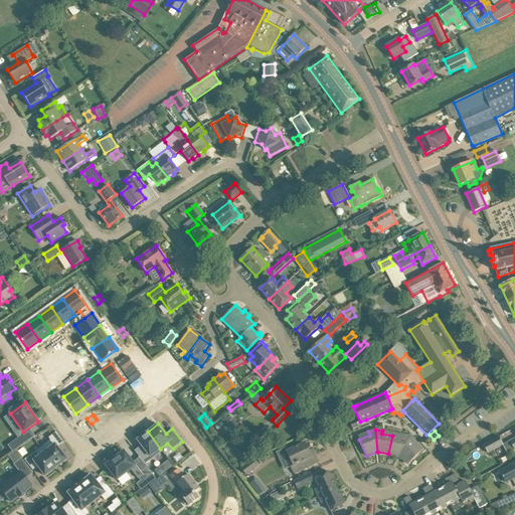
[(148,432),(137,440),(142,446),(135,451),(139,457),(145,465),(162,451),(160,449),(148,432)]
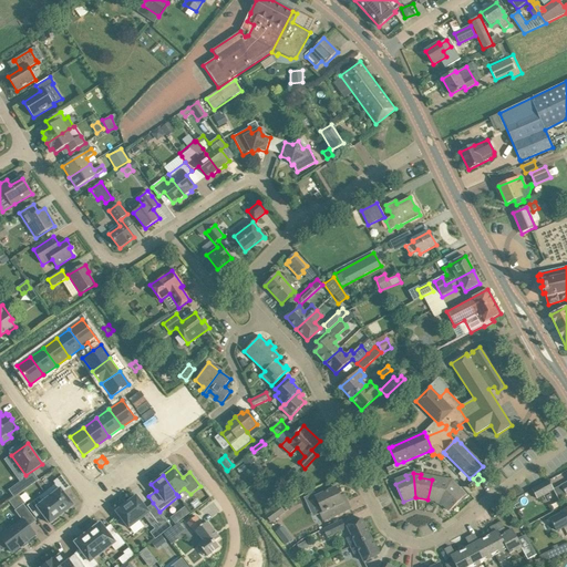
[(63,492),(69,487),(61,476),(53,482),(55,485),(44,493),(62,515),(73,506),(63,492)]
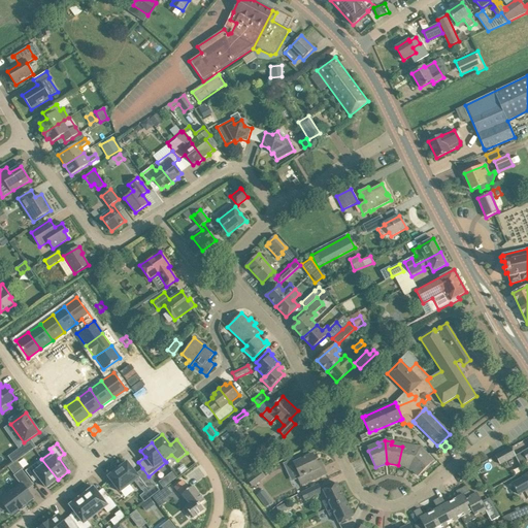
[(413,450),(402,447),(398,465),(409,467),(421,448),(414,446),(413,450)]
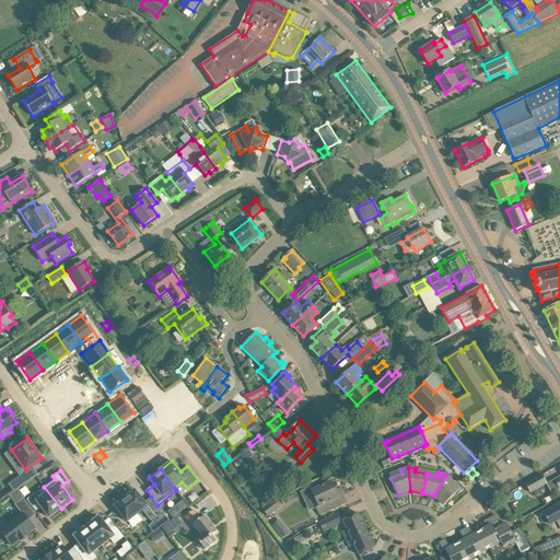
[(14,491),(28,481),(23,475),(9,485),(14,491)]
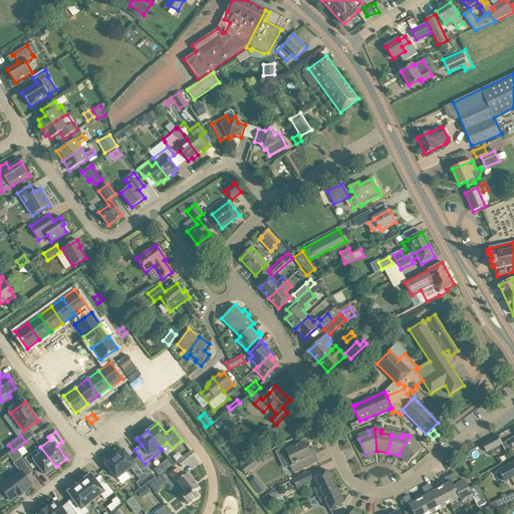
[(412,443),(415,441),(410,436),(399,455),(407,463),(420,451),(412,443)]
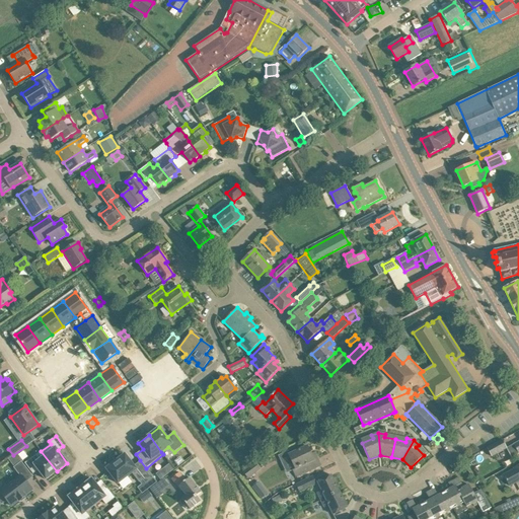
[(487,448),(492,456),(507,448),(502,440),(487,448)]
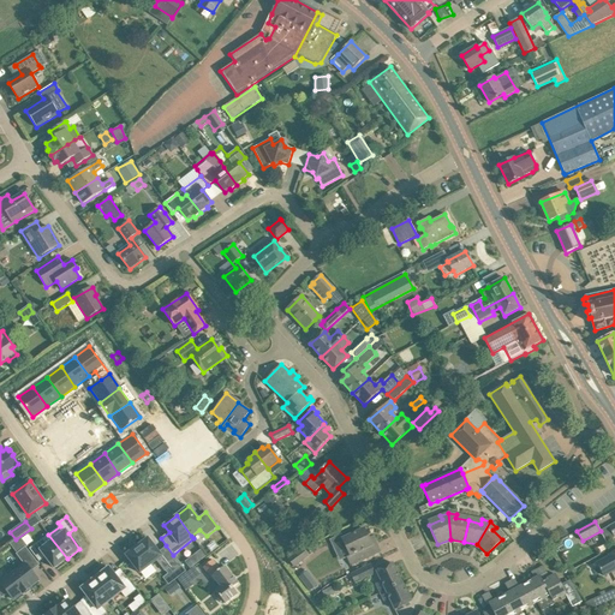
[(614,537),(614,523),(608,527),(601,531),(607,543),(614,538),(614,537)]
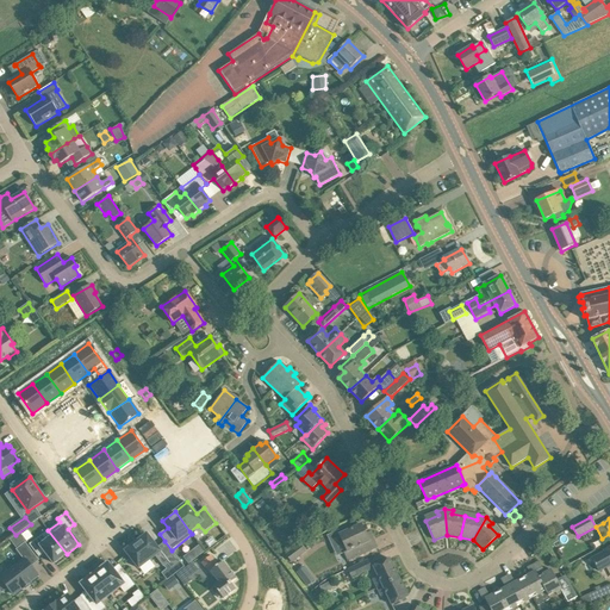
[(340,534),(347,551),(344,552),(348,561),(378,547),(373,539),(368,541),(361,524),(340,534)]
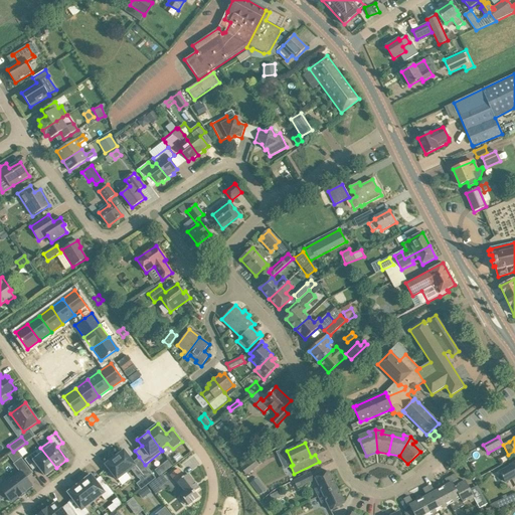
[(37,466),(45,476),(56,468),(40,448),(25,460),(25,459),(24,460),(33,471),(33,470),(37,466)]
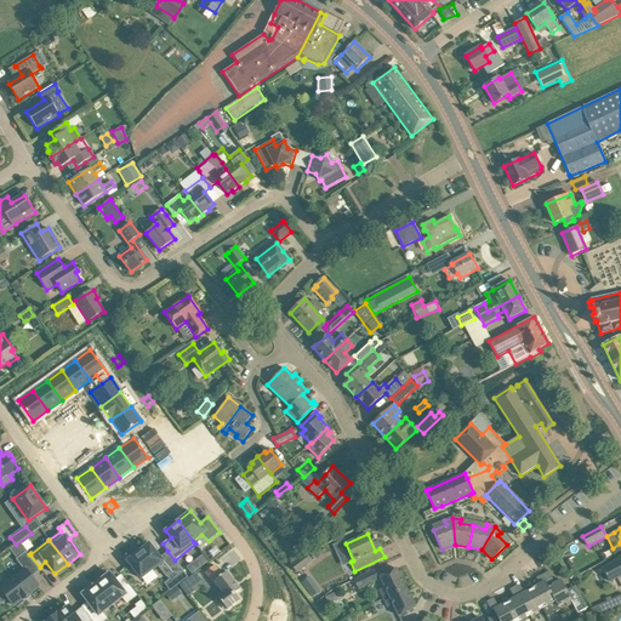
[(183,573),(184,571),(175,560),(167,551),(167,552),(160,558),(149,543),(142,550),(141,550),(135,554),(127,560),(141,579),(159,565),(166,576),(171,573),(174,577),(182,571),(183,573)]
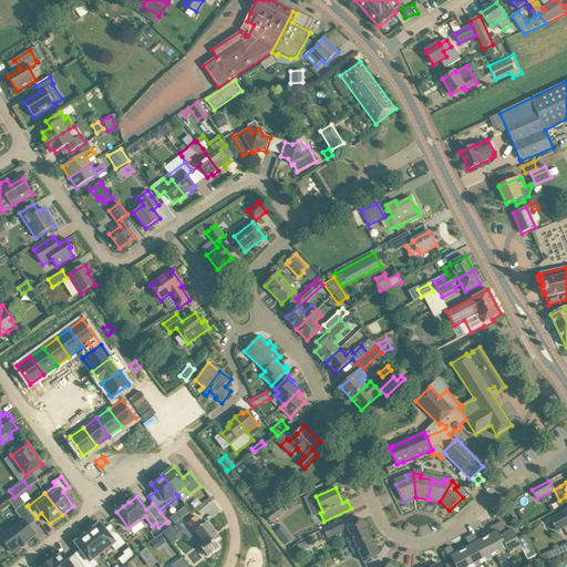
[(35,521),(23,505),(16,511),(23,521),(0,537),(12,553),(20,547),(21,547),(28,543),(28,542),(35,535),(29,526),(35,521)]
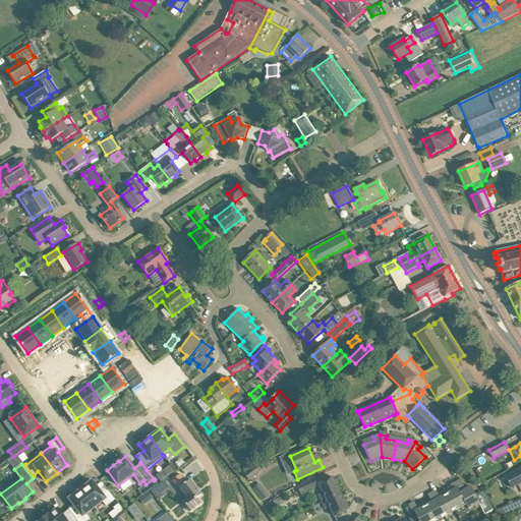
[(243,473),(249,481),(262,471),(255,464),(243,473)]
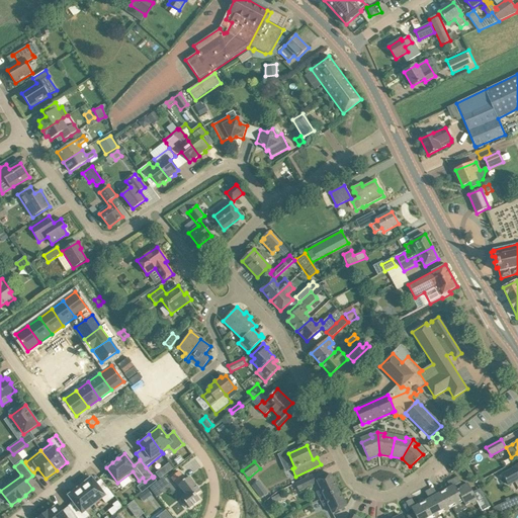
[(169,462),(164,466),(168,472),(174,468),(169,462)]
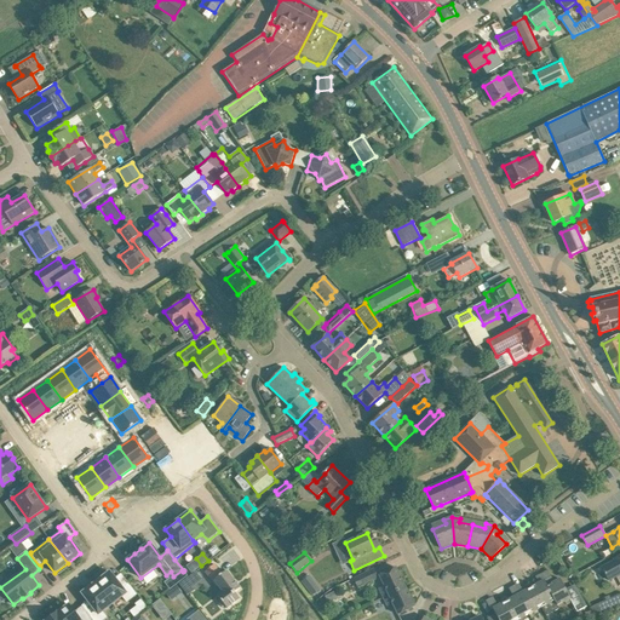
[(619,556),(614,560),(615,561),(602,568),(609,581),(619,574),(619,556)]
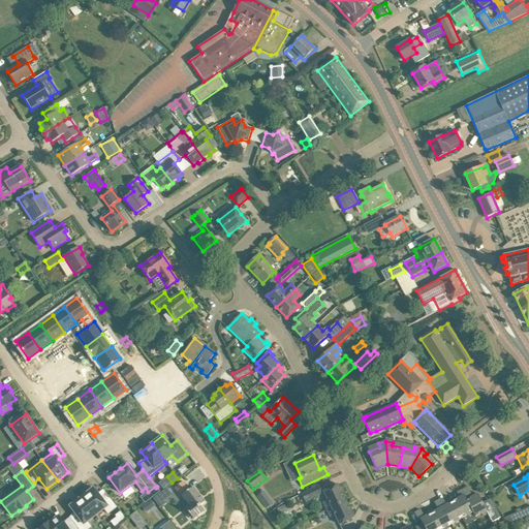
[(182,483),(174,489),(181,498),(182,497),(189,505),(185,508),(186,511),(184,514),(189,519),(191,518),(193,520),(204,511),(199,506),(204,502),(192,488),(189,491),(182,483)]
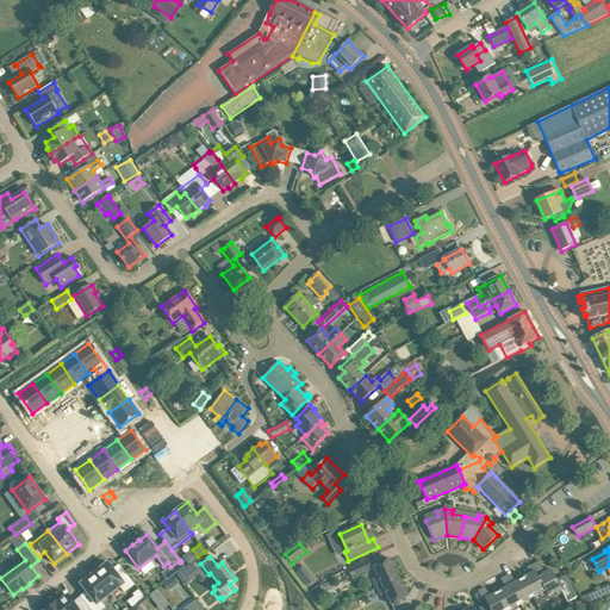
[(372,579),(377,589),(399,578),(390,559),(373,566),(378,577),(372,579)]
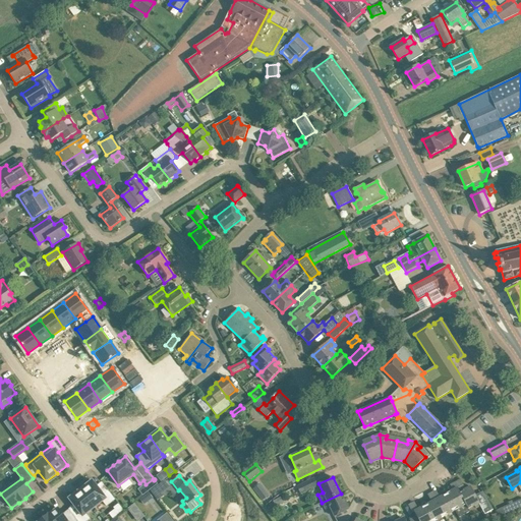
[(297,486),(300,495),(317,486),(314,478),(297,486)]
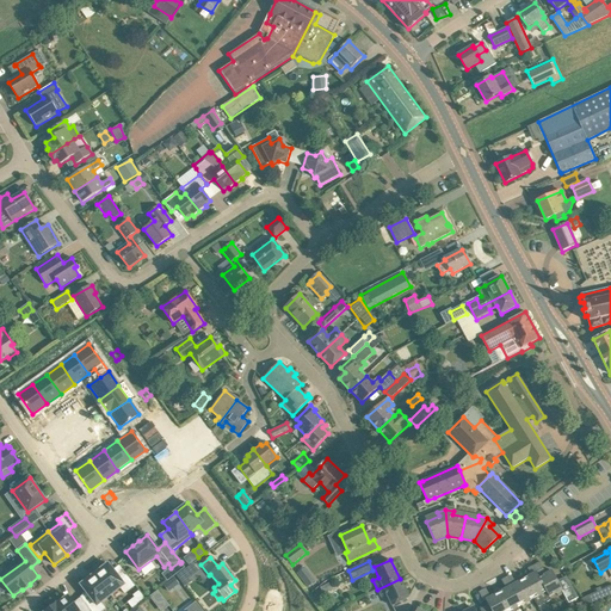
[(532,567),(549,598),(562,591),(569,603),(578,598),(567,576),(557,581),(551,572),(544,575),(543,573),(542,573),(537,563),(532,567)]
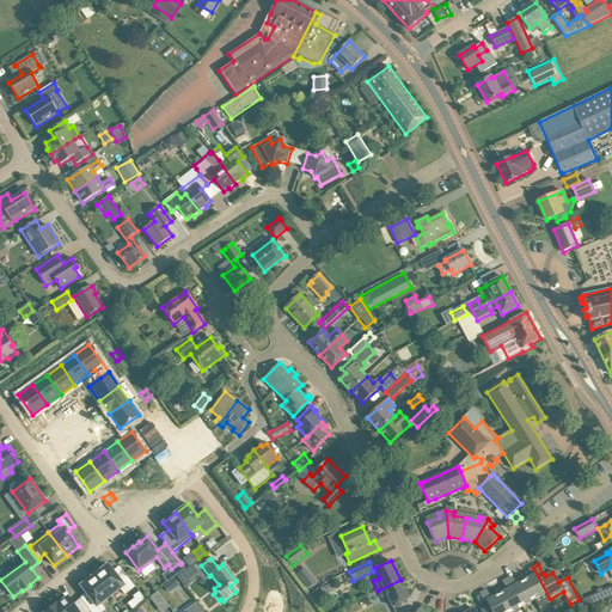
[(109,565),(95,575),(111,597),(121,589),(126,594),(133,588),(124,577),(120,580),(109,565)]
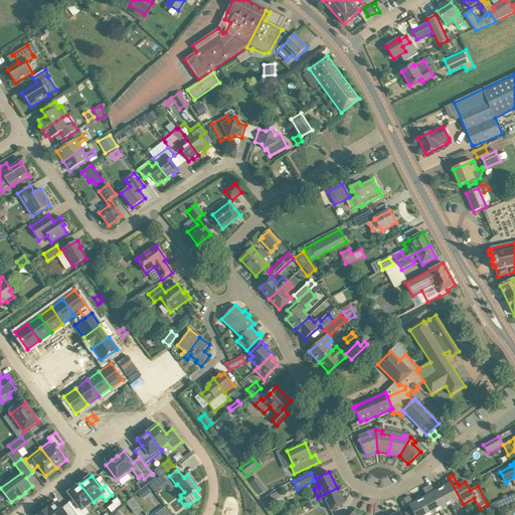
[(256,478),(248,483),(259,495),(266,489),(256,478)]
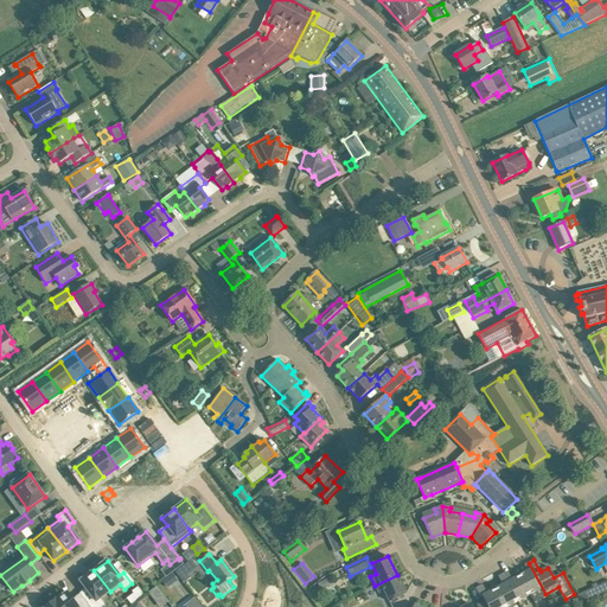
[(521,576),(531,596),(535,604),(547,596),(545,594),(529,563),(528,563),(529,566),(525,567),(528,572),(521,576)]
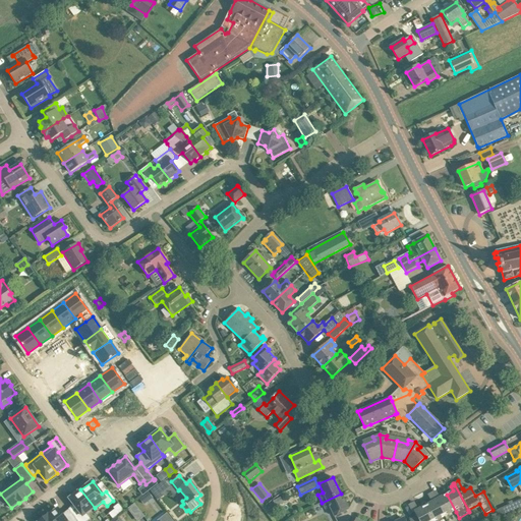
[(156,487),(151,490),(158,501),(163,497),(156,487)]
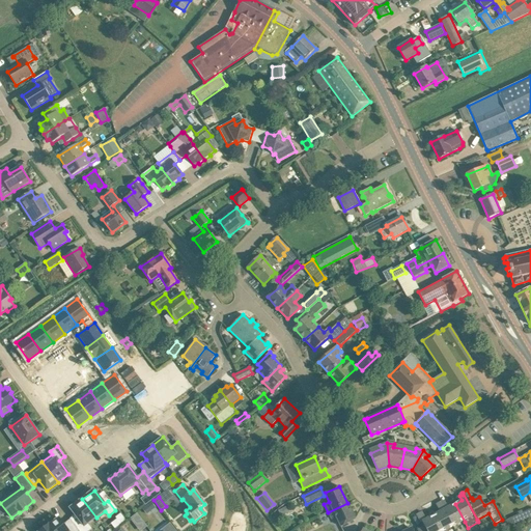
[(96,518),(82,499),(71,508),(81,522),(77,525),(81,530),(88,530),(91,529),(87,524),(96,518)]
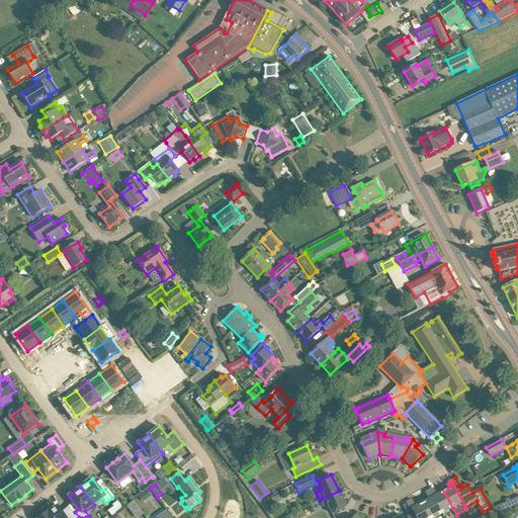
[(429,490),(442,514),(453,509),(444,492),(435,496),(431,489),(429,490)]
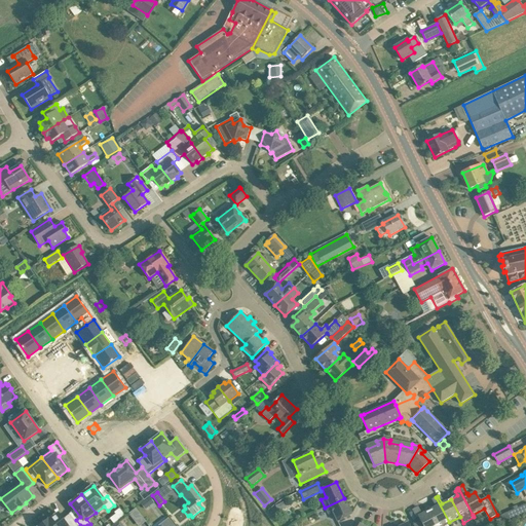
[(438,506),(429,511),(437,525),(442,525),(443,525),(449,522),(436,497),(434,498),(438,506)]
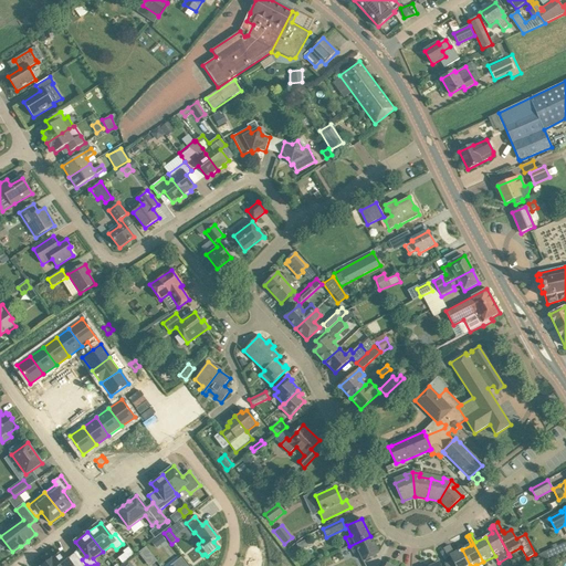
[(370,536),(349,546),(354,555),(359,552),(364,562),(378,554),(370,536)]
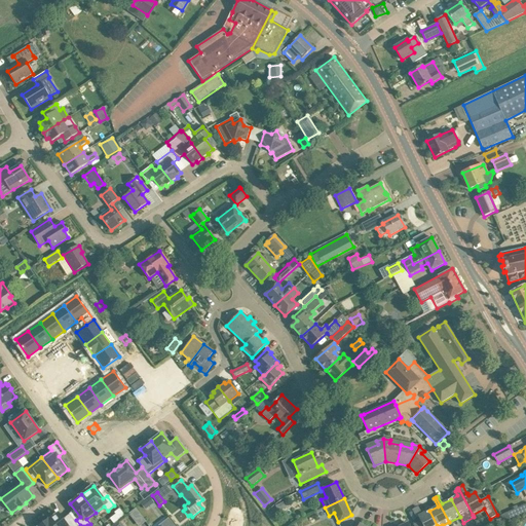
[(145,500),(141,504),(145,510),(149,506),(145,500)]
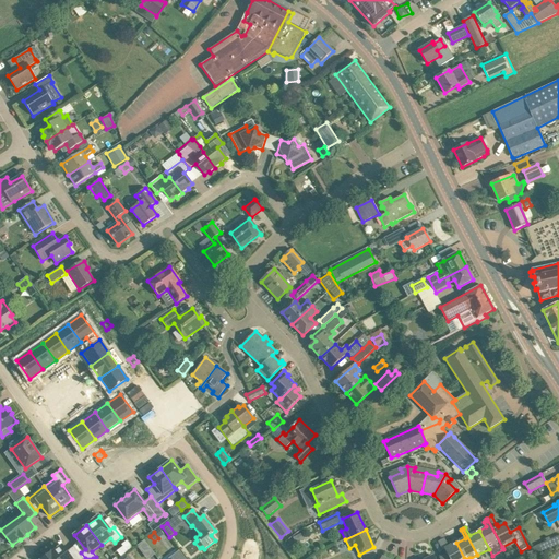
[(546,542),(533,548),(536,554),(558,544),(558,536),(550,539),(549,537),(545,539),(546,542)]
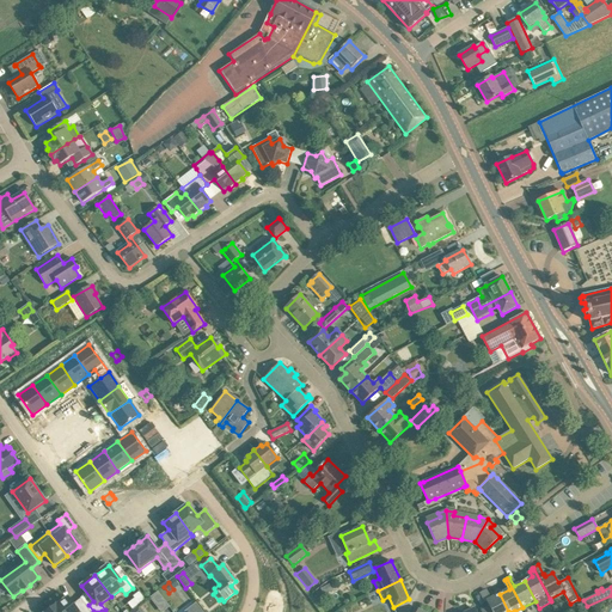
[(139,592),(133,597),(139,605),(145,600),(139,592)]
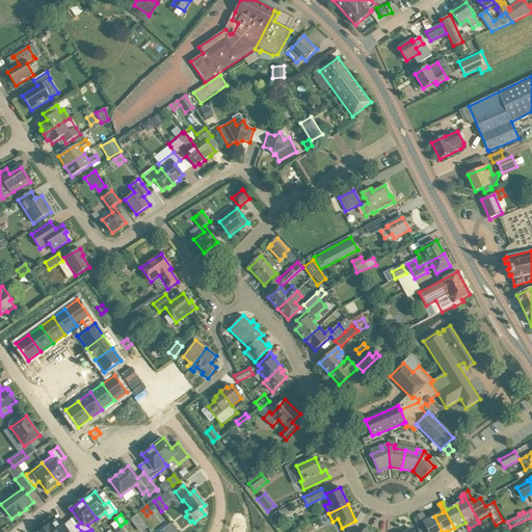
[(442,531),(434,516),(425,522),(421,514),(417,516),(421,524),(423,523),(425,527),(419,530),(419,531),(442,531)]
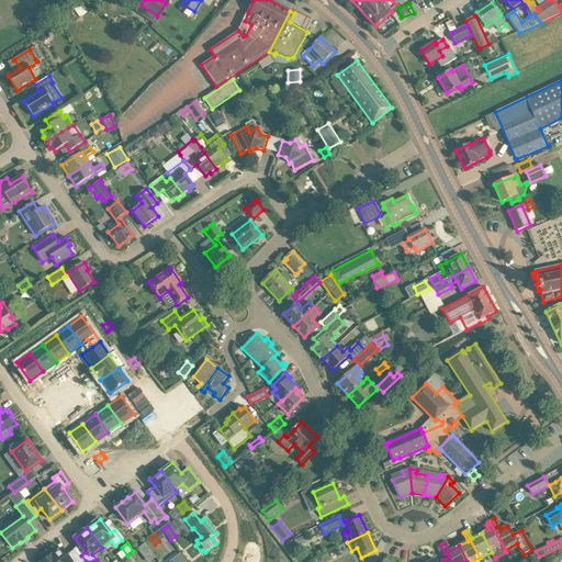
[(52,555),(56,561),(83,561),(74,550),(67,554),(63,548),(52,555)]
